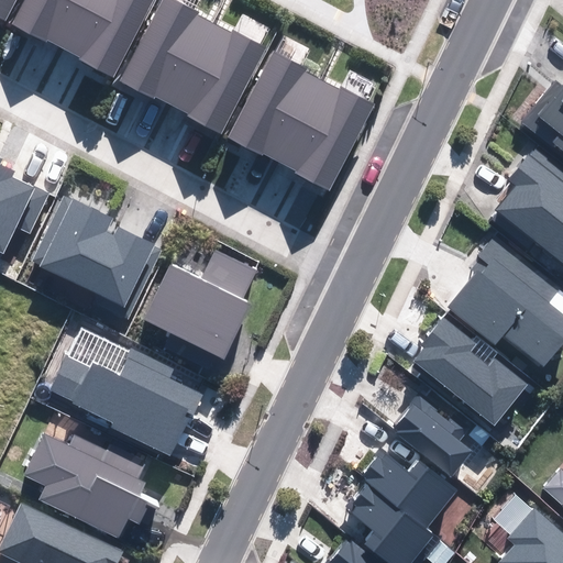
[(0,0),(0,17),(4,20),(14,0),(0,0)]
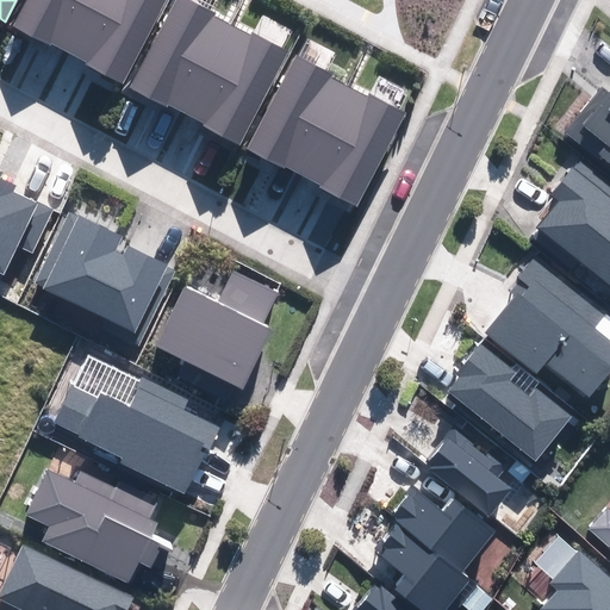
[(23,0),(11,26),(48,45),(49,42),(67,51),(93,0),(23,0)]
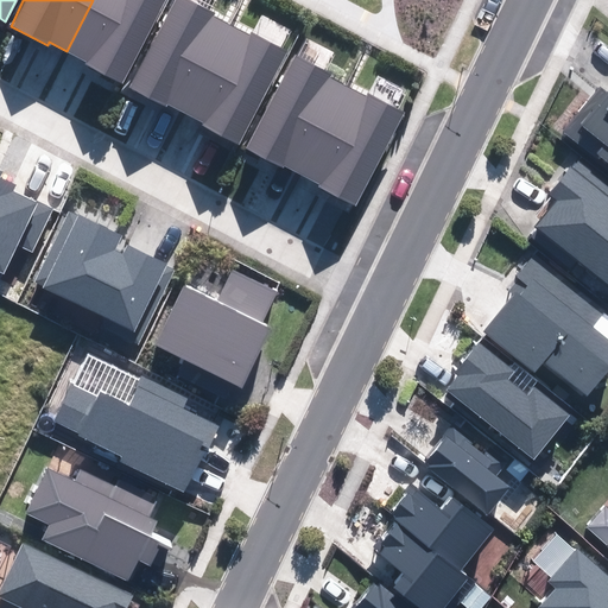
[(93,0),(67,51),(86,62),(84,65),(120,83),(163,0),(93,0)]
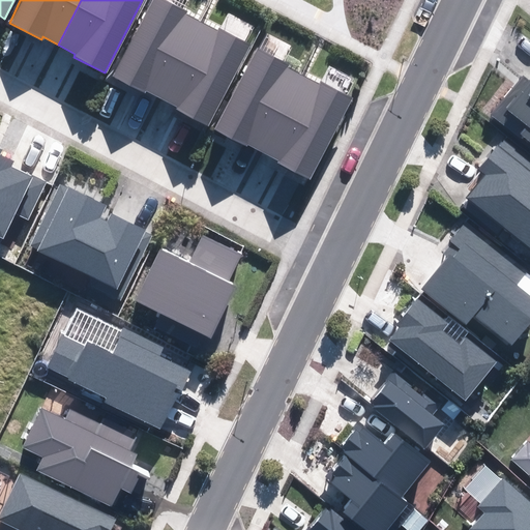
[(159,0),(152,0),(113,77),(145,93),(146,91),(162,99),(201,25),(183,17),(185,13),(159,0)]
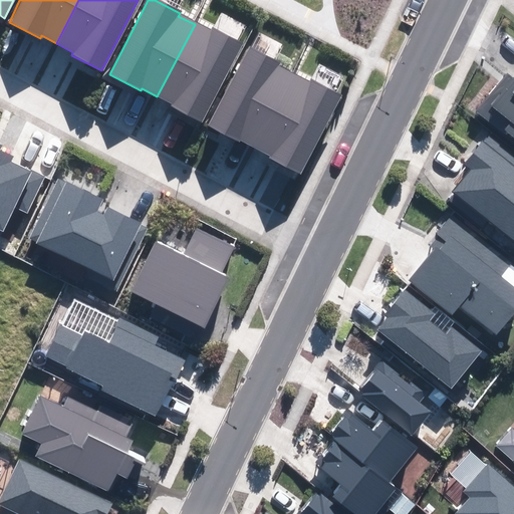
[(195,24),(157,96),(173,104),(172,107),(202,123),(243,45),(212,29),(210,32),(195,24)]
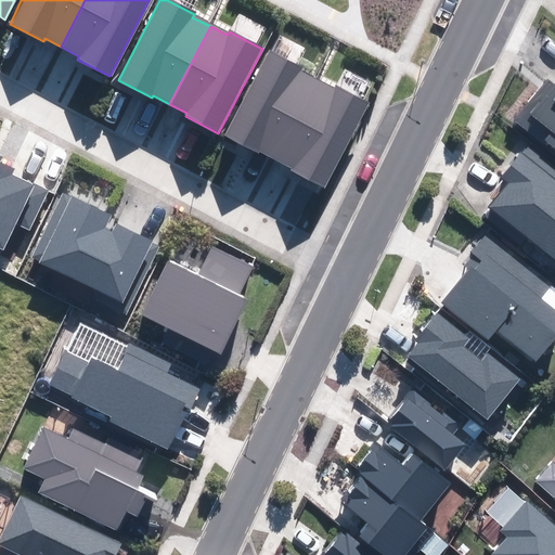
[(268,52),(224,134),(258,152),(259,150),(276,158),(317,81),(299,72),(300,68),(268,52)]
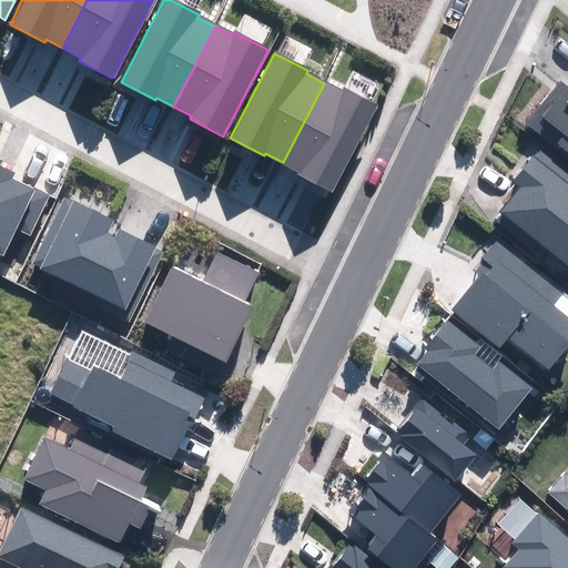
[(567,85),(567,88),(560,82),(529,121),(567,152),(567,85)]
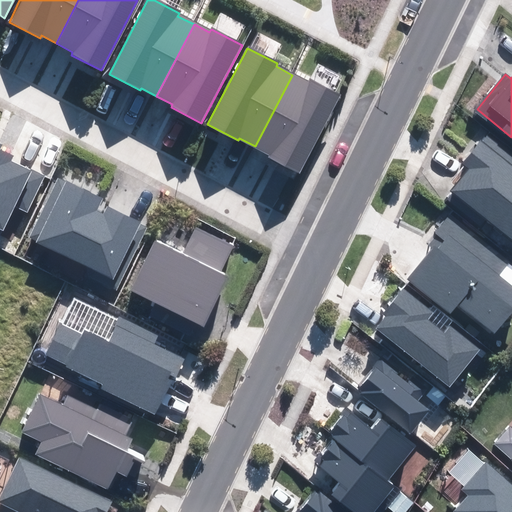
[(292,75),(255,146),(271,154),(269,157),(299,173),(340,95),(309,79),(308,83),(292,75)]
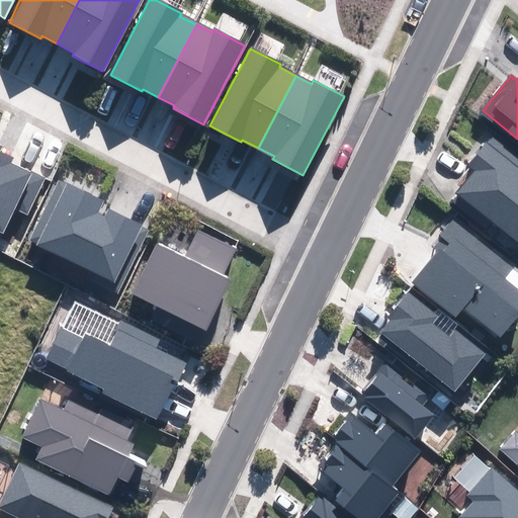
[(517,153),(494,134),(468,165),(476,171),(457,193),(517,241),(517,153)]
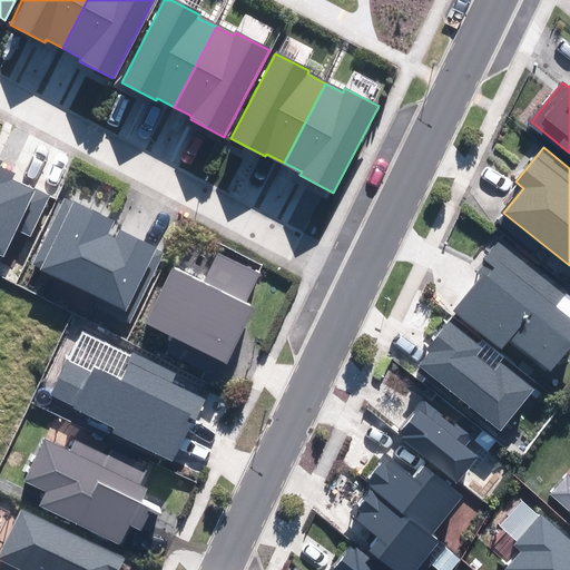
[(0,163),(1,160),(0,159),(0,258),(1,259),(16,231),(29,237),(48,198),(12,182),(16,174),(0,166),(0,163)]
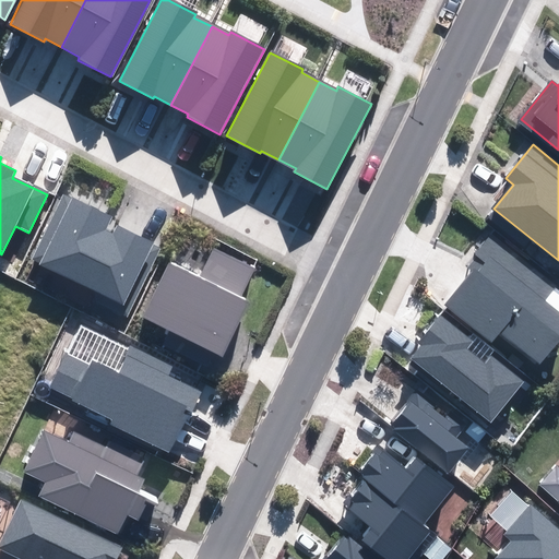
[(109,216),(63,194),(33,259),(98,290),(93,300),(128,317),(161,248),(118,227),(115,235),(103,229),(109,216)]
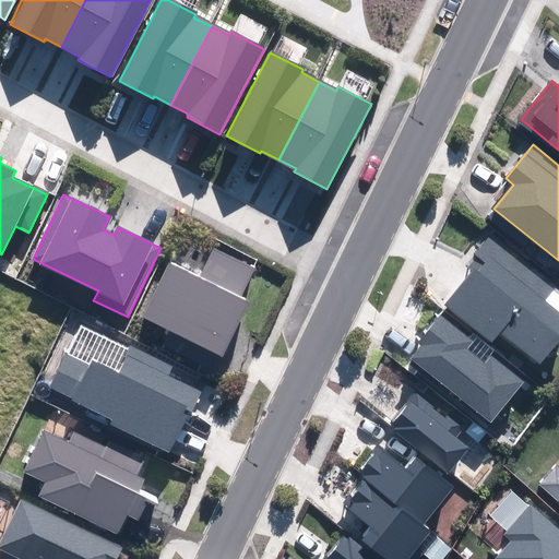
[(558,294),(489,238),(475,256),(483,261),(447,306),(491,341),(499,330),(540,363),(558,339),(558,294)]
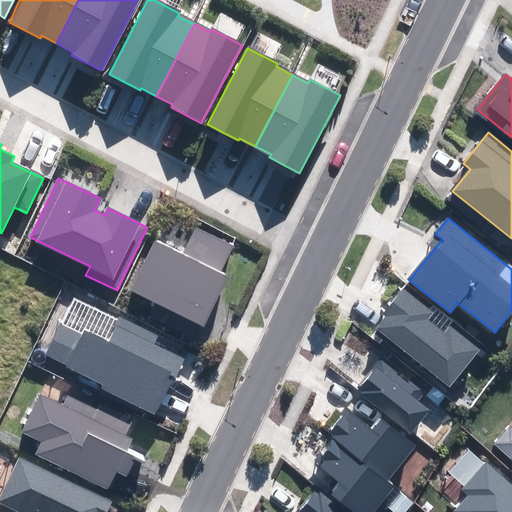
[(157,242),(132,293),(205,328),(229,277),(219,272),(232,247),(195,229),(183,254),(157,242)]
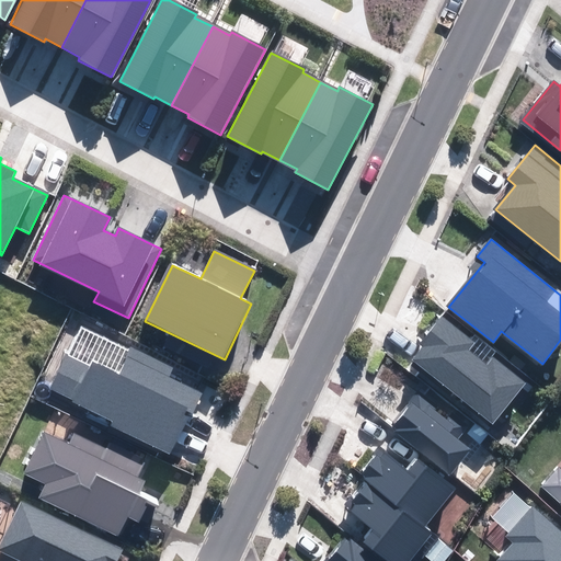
[(525,382),(442,317),(422,342),(426,345),(413,362),(492,423),(525,382)]
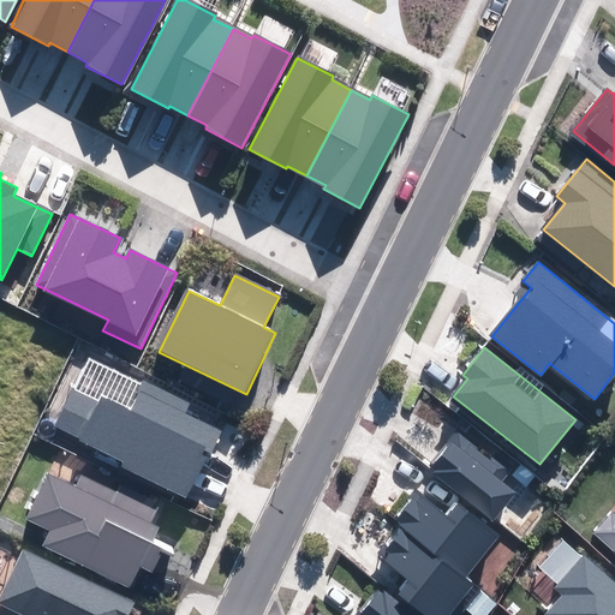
[(89,357),(55,428),(124,461),(121,466),(187,497),(220,430),(185,415),(190,405),(89,357)]
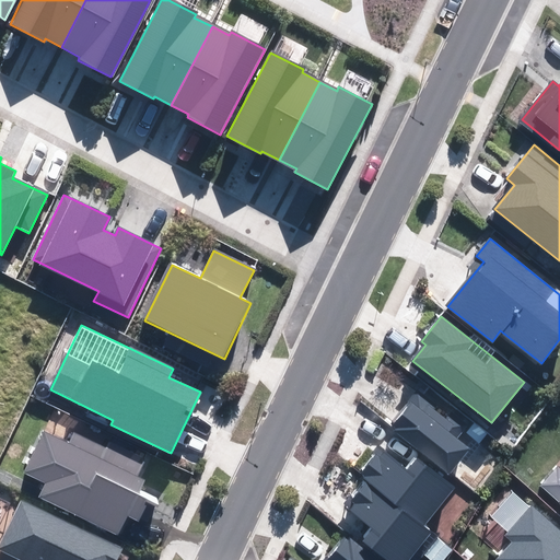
[(464,429),(416,391),(405,405),(408,407),(392,428),(448,473),(468,448),(456,440),(464,429)]
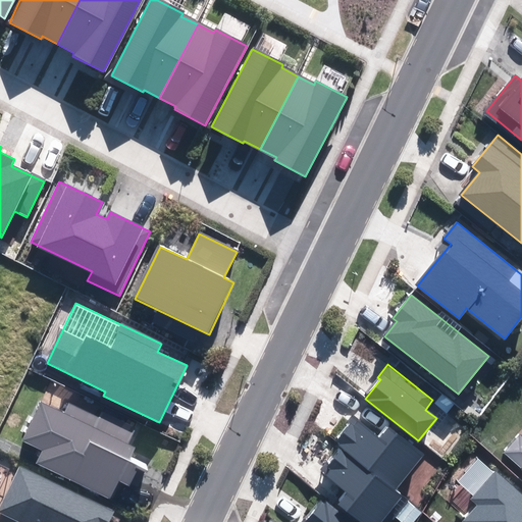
[(43,449),(37,462),(110,496),(118,479),(129,484),(138,466),(126,461),(133,449),(126,446),(132,434),(68,404),(63,413),(44,404),(27,440),(43,449)]
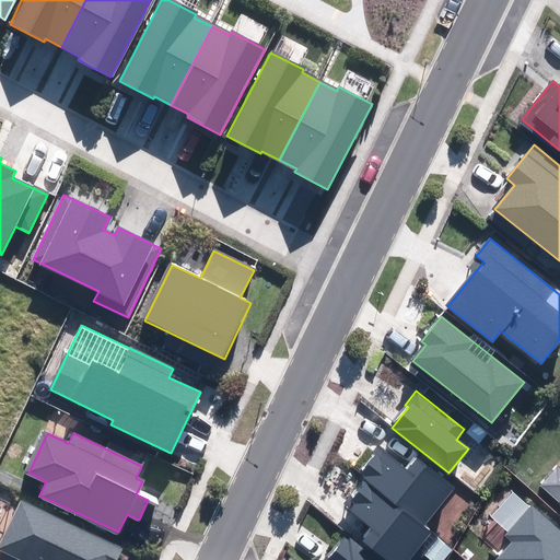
[(382,450),(361,477),(363,479),(368,481),(424,527),(455,489),(417,459),(407,470),(382,450)]
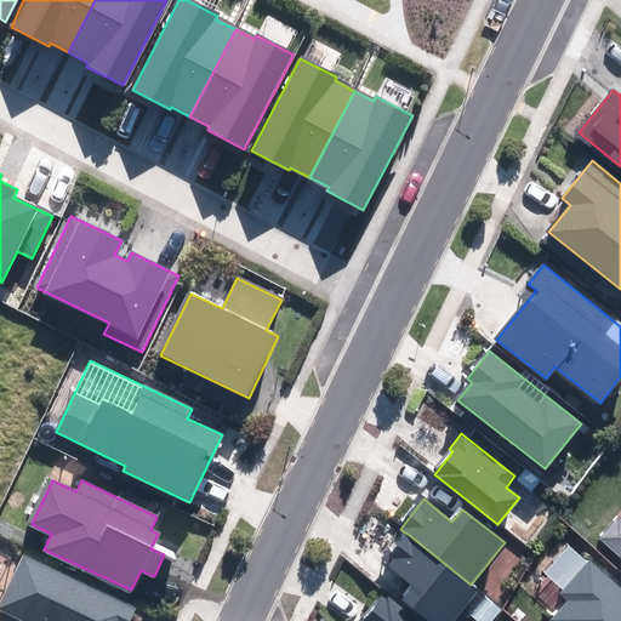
[(620,520),(619,518),(600,539),(620,557),(620,520)]
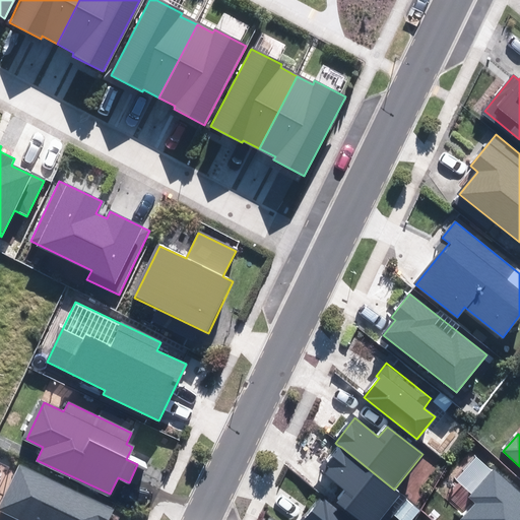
[(380,519),(400,495),(394,490),(341,447),(321,471),(344,490),(336,501),(360,519),(380,519)]
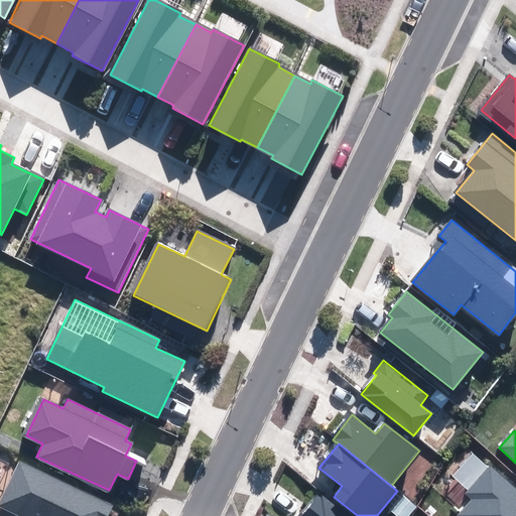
[(108,515),(113,505),(19,461),(0,501),(0,505),(22,515),(108,515)]
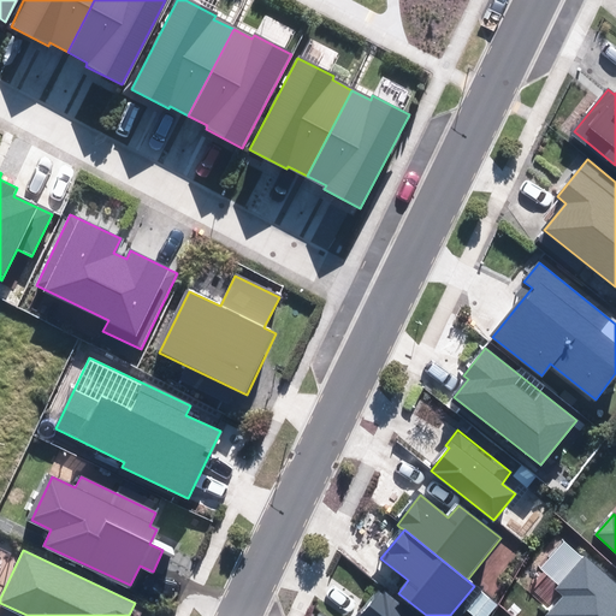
[(562,597),(546,615),(615,615),(615,584),(586,557),(555,591),(562,597)]
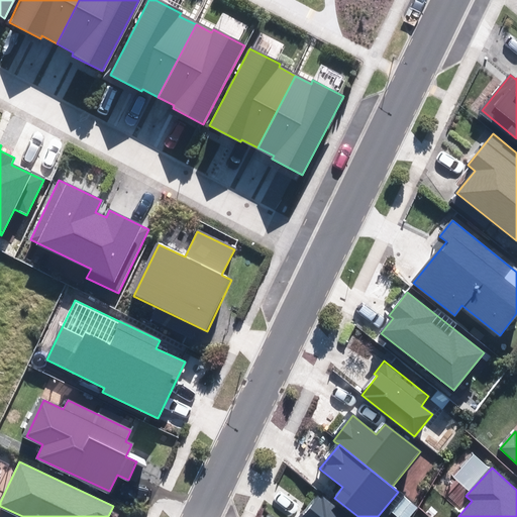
[(348,516),(320,495),(302,516),(348,516)]
